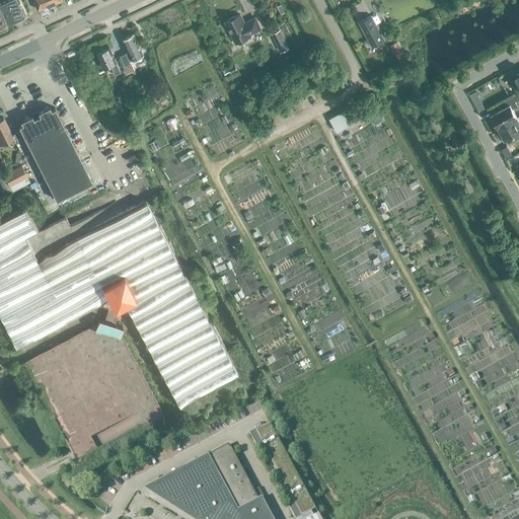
[(0,0),(0,9),(7,23),(17,19),(7,0),(0,0)]
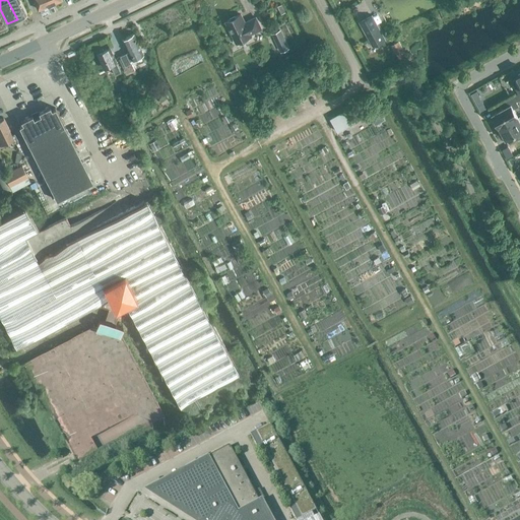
[(7,0),(17,19),(27,14),(20,0),(7,0)]
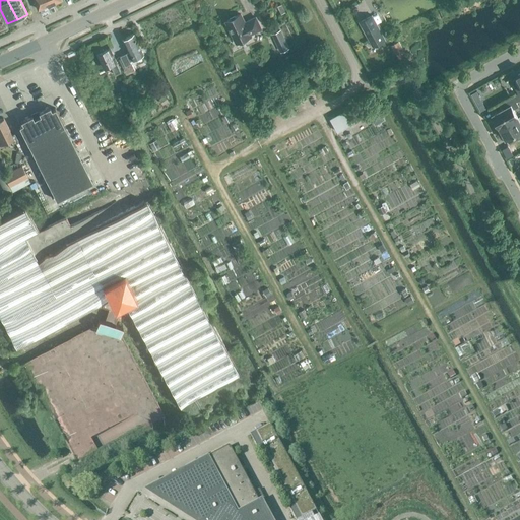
[(35,0),(39,10),(52,4),(50,0),(35,0)]
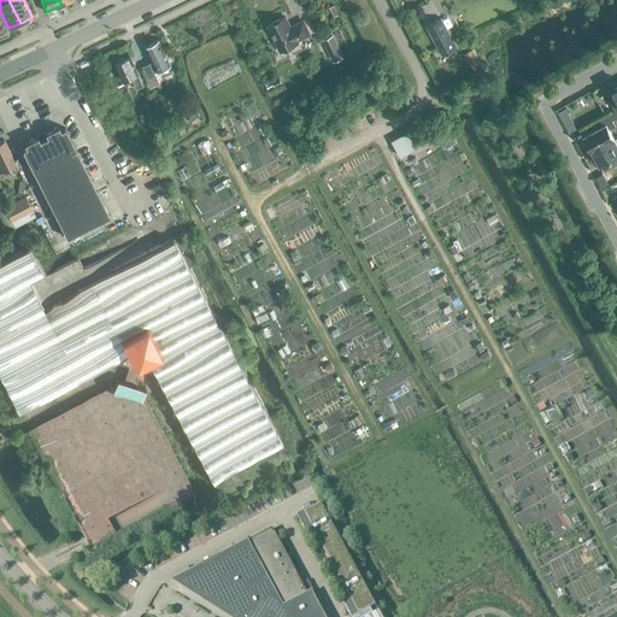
[(297,40),(310,34),(304,21),(293,25),(294,27),(291,28),(286,17),(268,25),(281,51),(298,42),(297,40)]
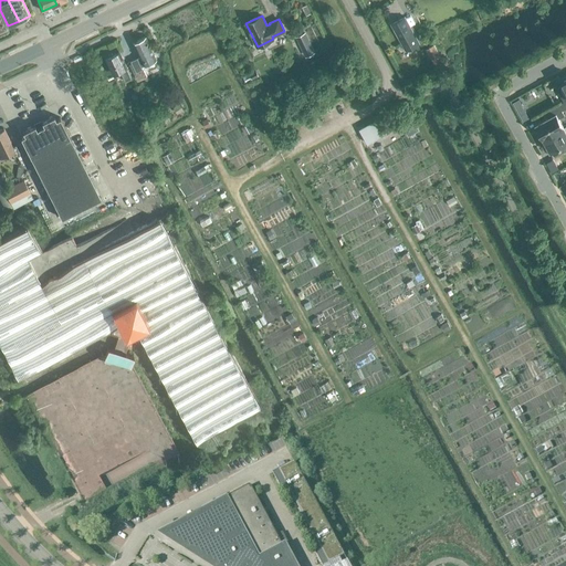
[(420,43),(405,17),(391,23),(406,51),(420,43)]
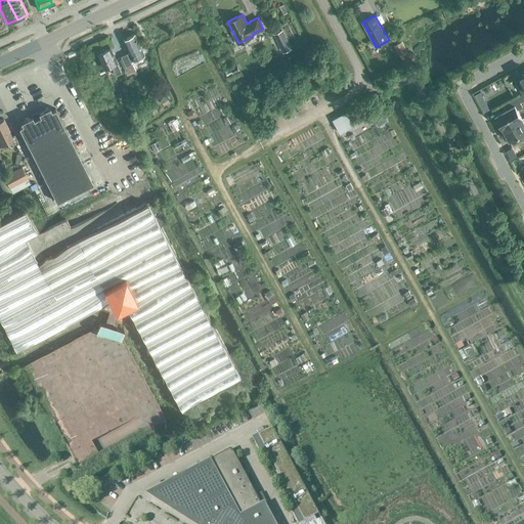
[(282,31),(275,34),(277,39),(285,35),(282,31)]
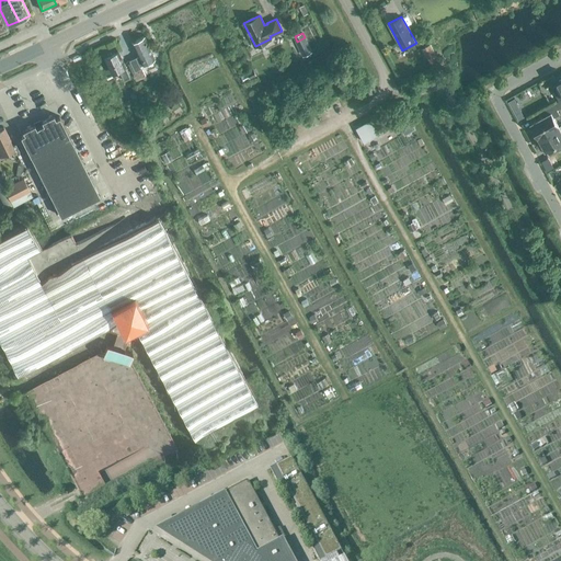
[(135,72),(134,75),(133,75),(136,80),(146,76),(140,66),(156,58),(145,36),(133,42),(139,56),(136,57),(129,60),(135,72)]
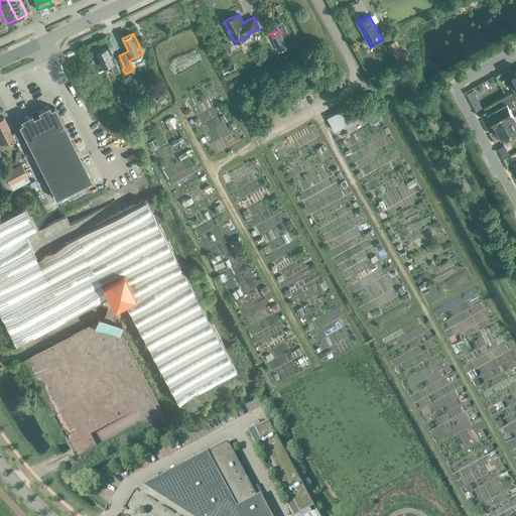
[(273,38),(279,50),(286,46),(280,34),(273,38)]
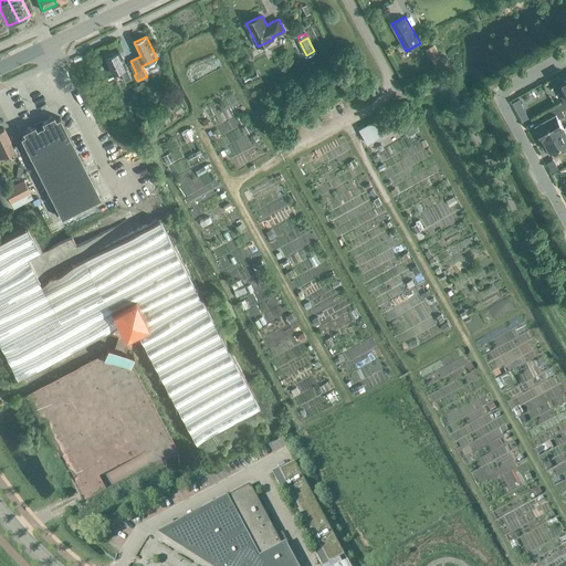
[(433,44),(426,49),(430,56),(438,53),(433,44)]
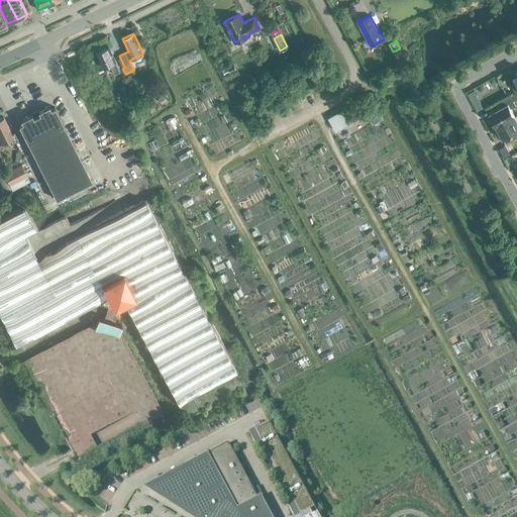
[(115,74),(120,71),(109,46),(104,48),(102,48),(99,49),(98,52),(97,53),(104,68),(110,65),(115,74)]
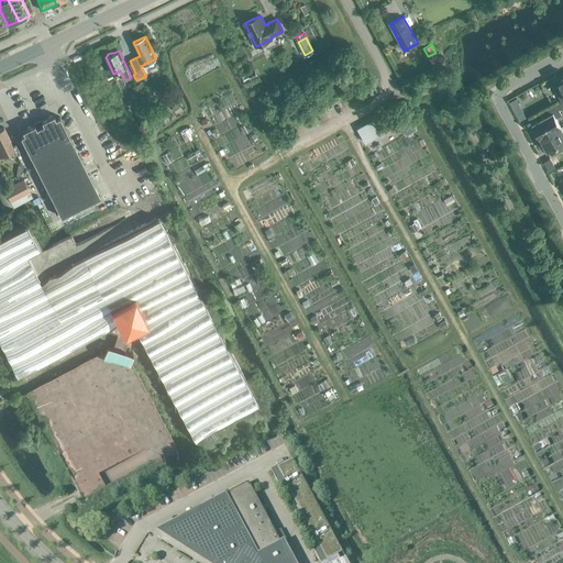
[(254,68),(246,72),(252,81),(258,78),(254,68)]
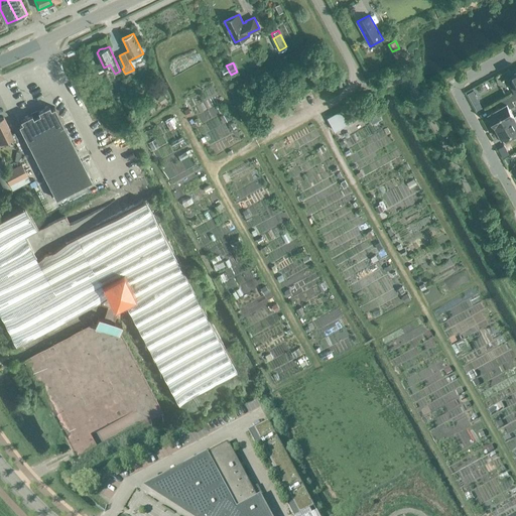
[(512,79),(507,82),(513,93),(511,95),(514,100),(515,98),(515,73),(514,75),(515,77),(511,79),(512,79)]
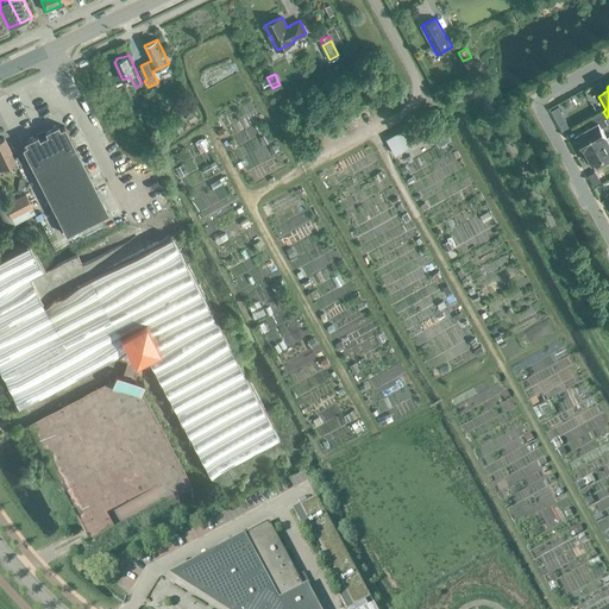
[(589,127),(576,135),(584,149),(606,137),(601,127),(608,124),(604,119),(607,118),(603,112),(585,121),(589,127)]
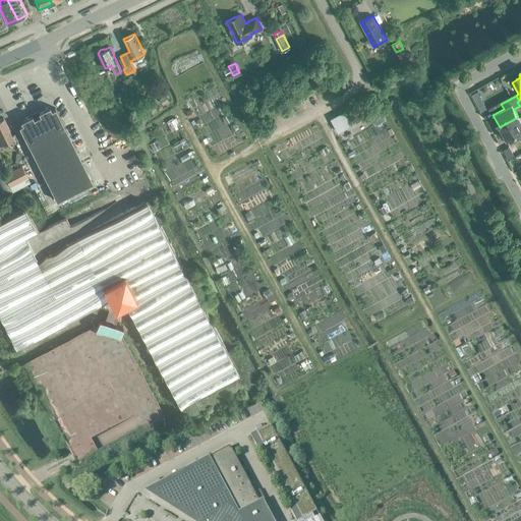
[(40,115),(37,117),(45,133),(63,124),(55,108),(51,110),(49,106),(39,112),(40,115)]
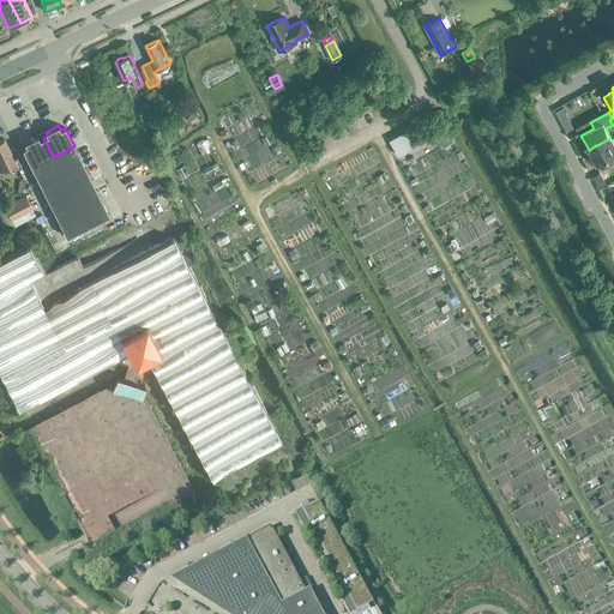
[(401,154),(426,140),(417,125),(392,138),(401,154)]
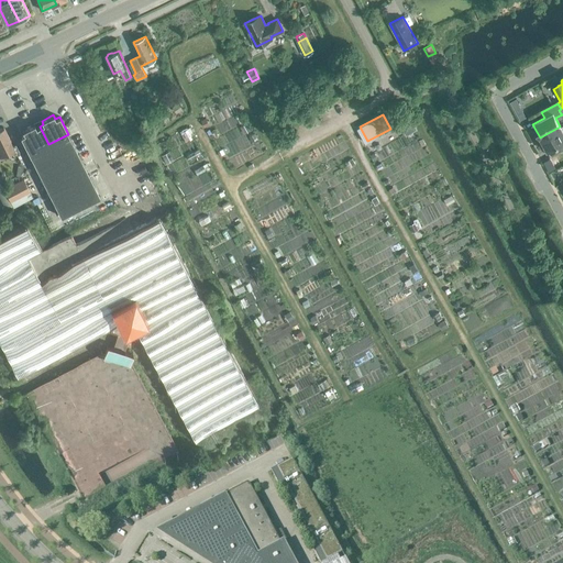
[(246,123),(240,127),(244,133),(251,130),(246,123)]
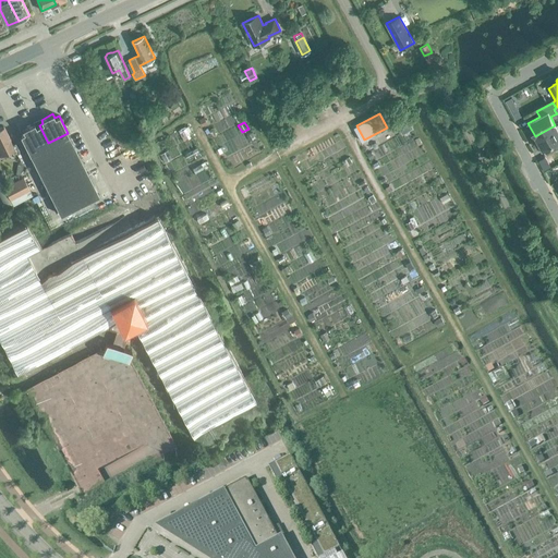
[(28,153),(48,143),(39,125),(36,128),(34,123),(22,129),(24,133),(20,135),(28,153)]
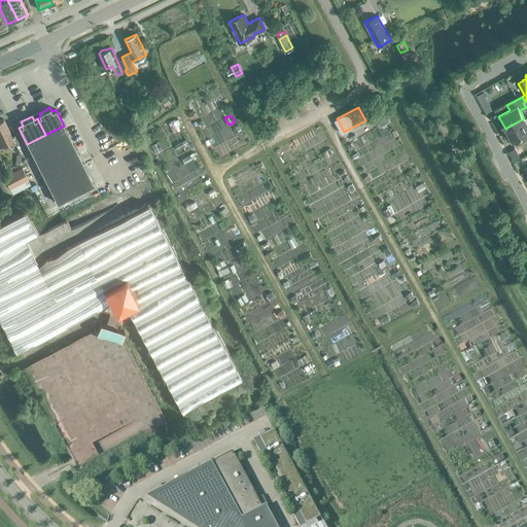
[(505,129),(503,130),(507,136),(510,135),(513,141),(523,135),(526,140),(526,139),(526,123),(524,118),(505,129)]
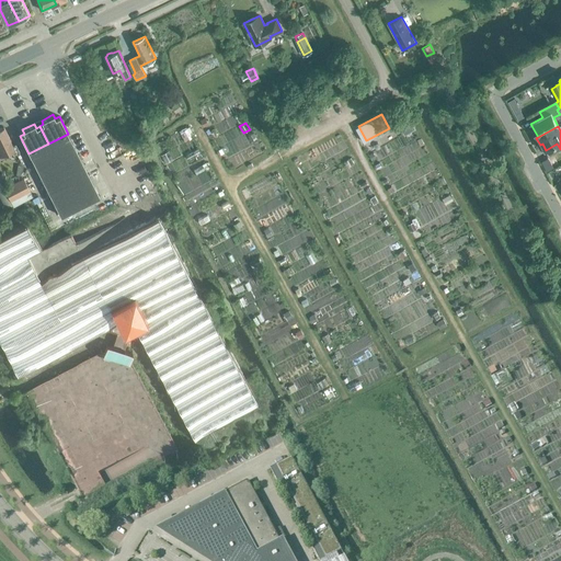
[(0,156),(8,152),(10,157),(16,153),(3,127),(0,128),(0,156)]
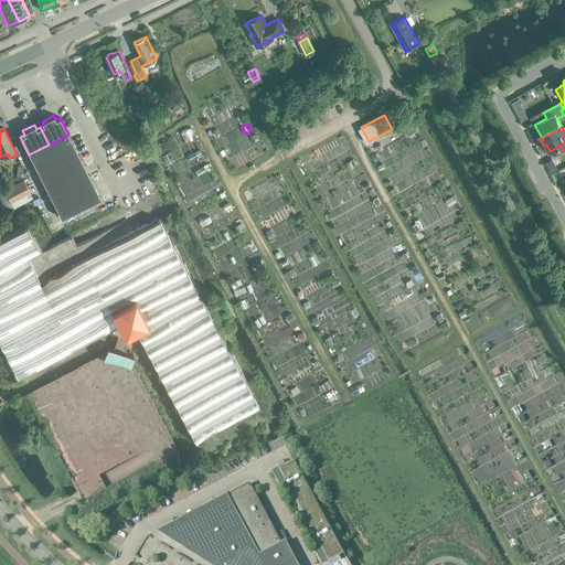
[(29,155),(40,176),(78,156),(68,135),(49,145),(29,155)]
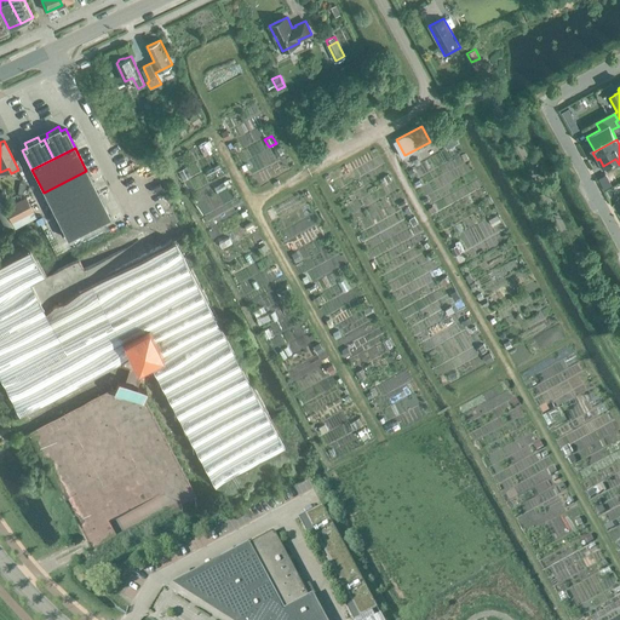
[(44,193),(56,216),(98,194),(86,171),(44,193)]
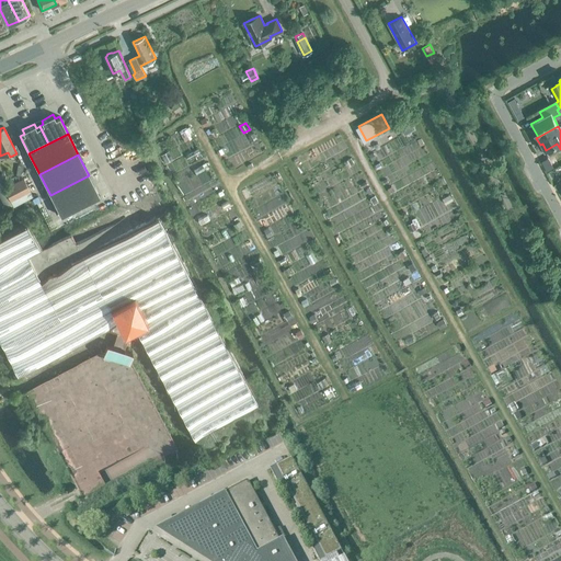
[(89,175),(50,195),(60,216),(100,196),(89,175)]
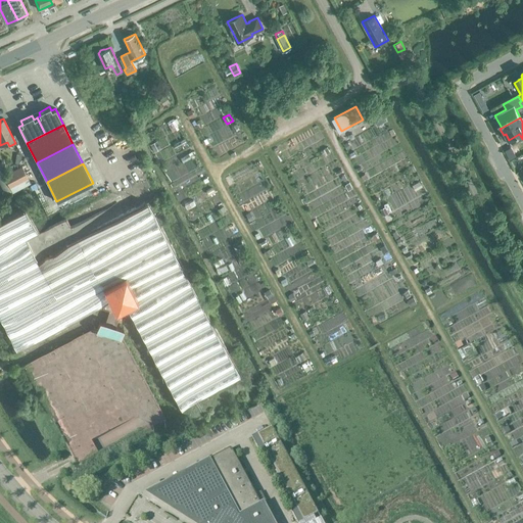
[(10,187),(28,178),(21,167),(4,175),(10,187)]
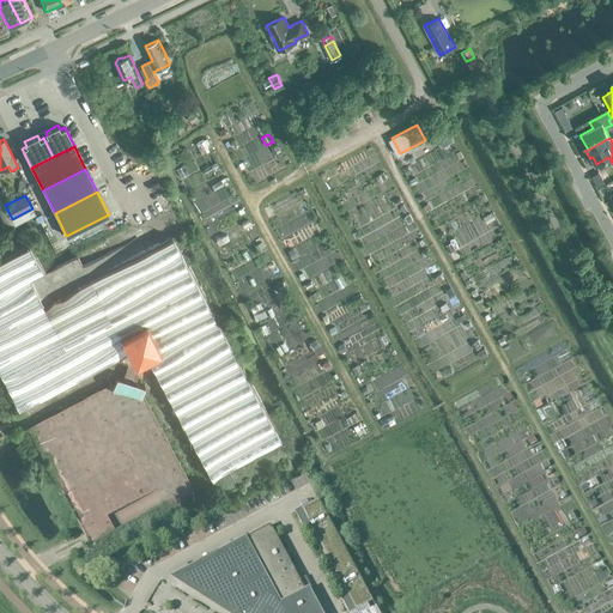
[(283,443),(240,360),(174,238),(44,307),(31,283),(44,275),(28,244),(0,259),(0,376),(18,411),(115,359),(127,363),(122,380),(116,377),(115,384),(113,390),(119,393),(121,388),(141,395),(143,390),(144,384),(138,383),(135,382),(137,380),(140,366),(153,371),(212,481),(283,443)]
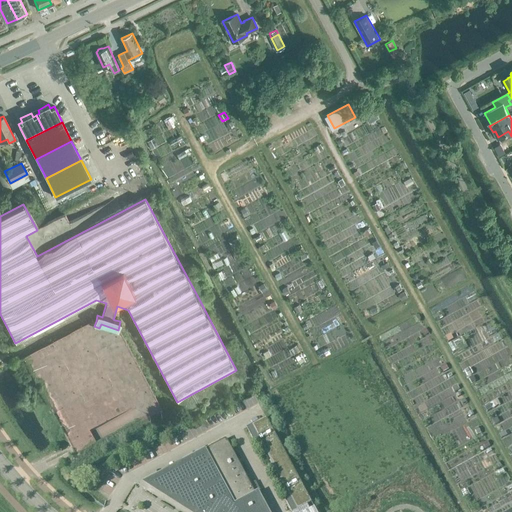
[(372,205),(376,211),(384,207),(380,199),(376,201),(377,203),(372,205)]
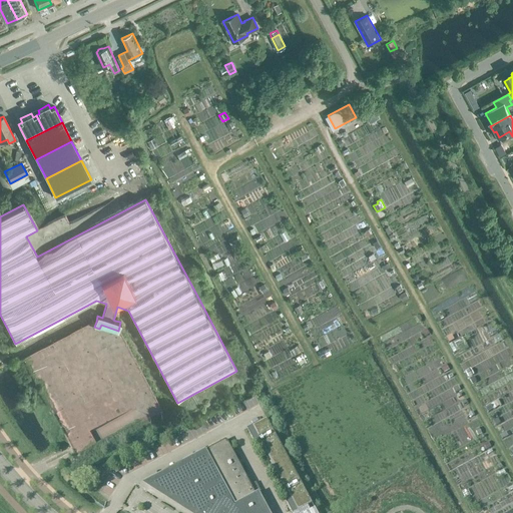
[(236,236),(228,240),(231,246),(239,242),(236,236)]
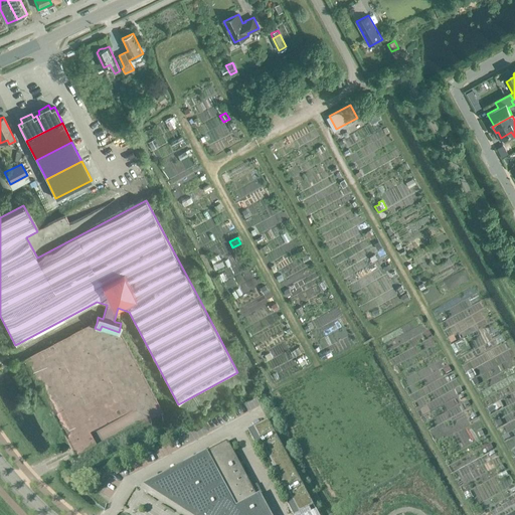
[(298,348),(293,351),(296,356),(301,353),(298,348)]
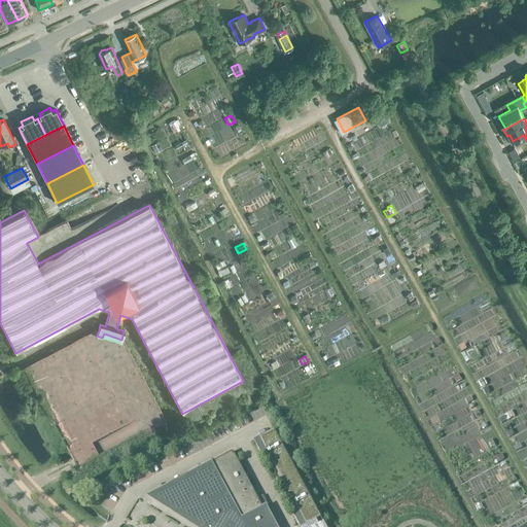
[(275,432),(260,441),(307,526),(317,522),(321,520),(275,432)]
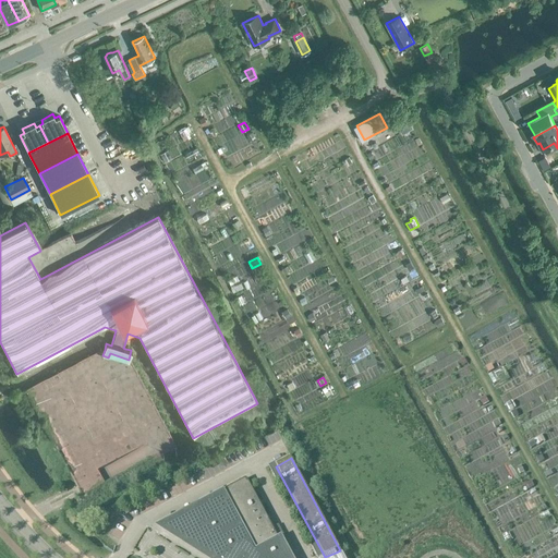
[(225,497),(165,529),(209,557),(289,557),(246,480),(222,493),(225,497)]
